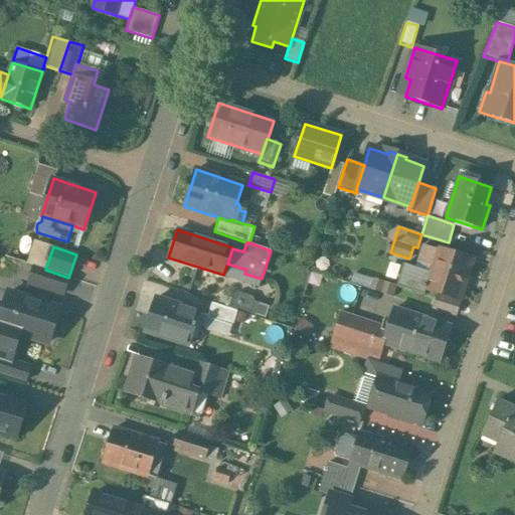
[(437,251),(422,246),(417,262),(433,266),(437,251)]
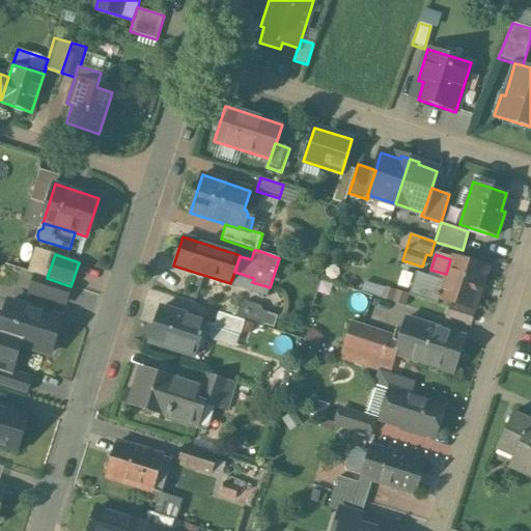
[(444,281),(438,298),(440,298),(474,308),(486,269),(451,258),(450,259),(446,274),(444,281)]
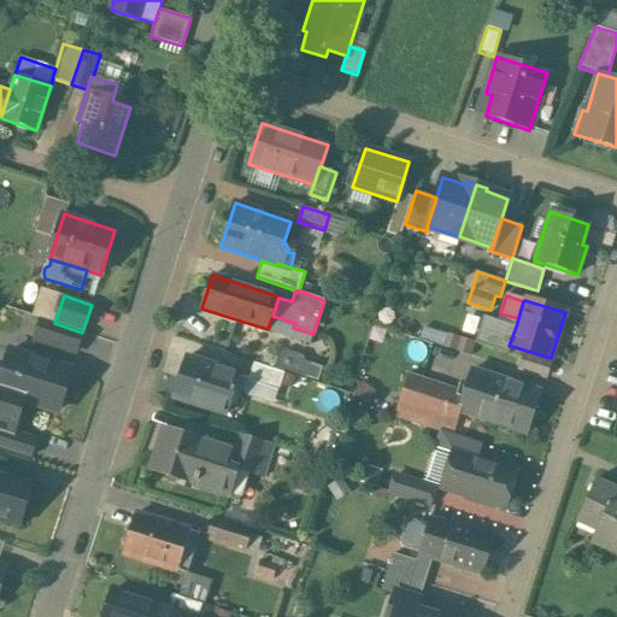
[(295,323),(272,316),(268,329),(311,344),(313,334),(293,328),(295,323)]
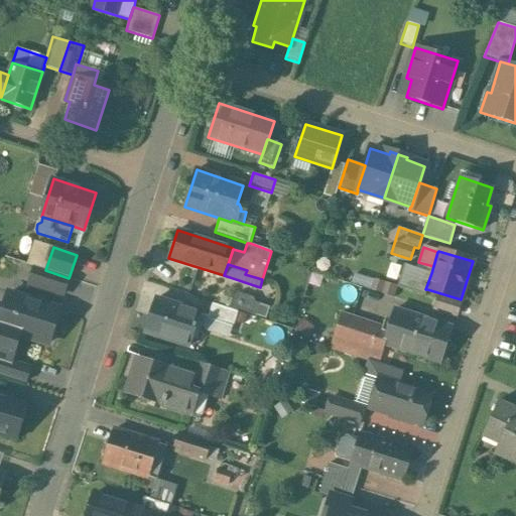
[(431,273),(404,264),(398,286),(425,294),(427,289),(425,289),(431,273)]
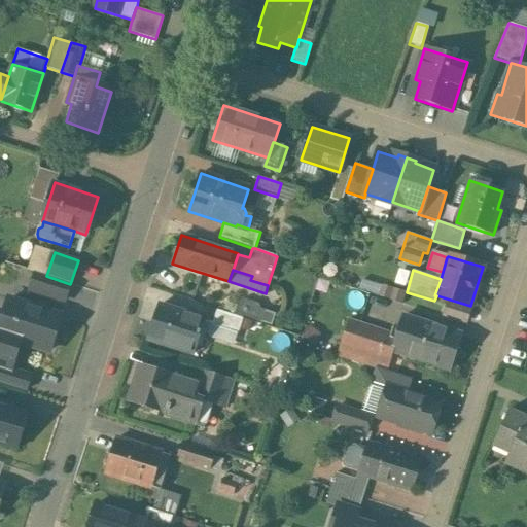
[(46,276),(35,273),(30,290),(65,302),(70,284),(46,276)]
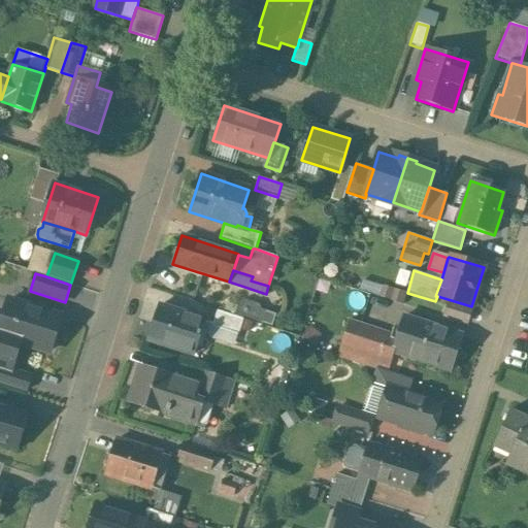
[(226,310),(275,324),(279,310),(230,297),(226,310)]
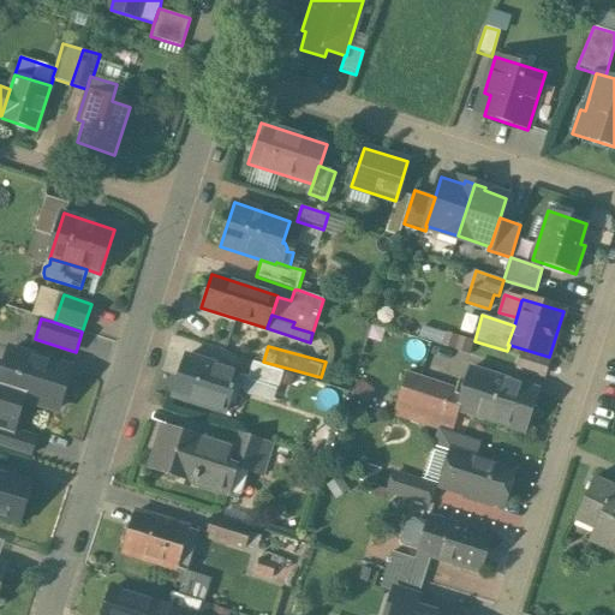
[(70,369),(10,350),(0,380),(0,392),(23,399),(57,410),(70,369)]
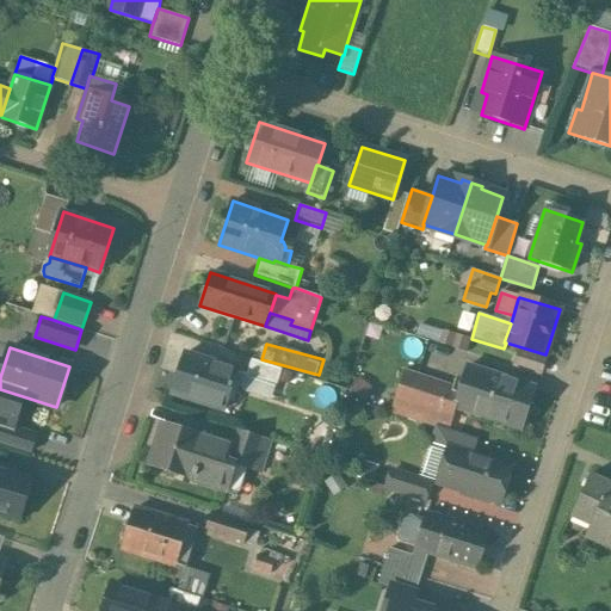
[(238,371),(184,355),(172,393),(226,411),(238,371)]
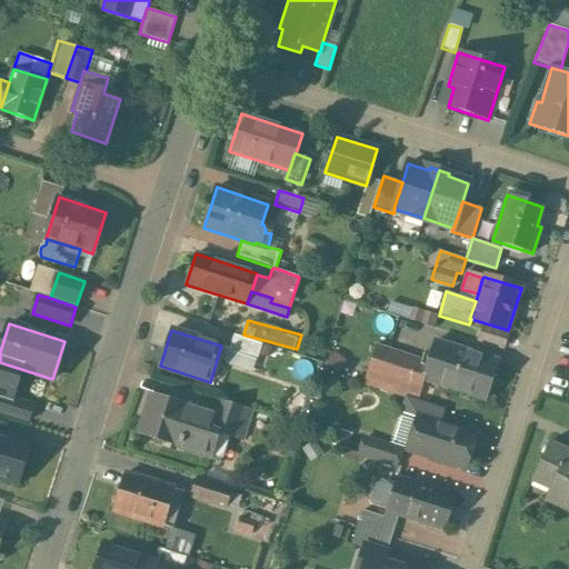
[(261,343),(235,335),(229,352),(256,360),(261,343)]
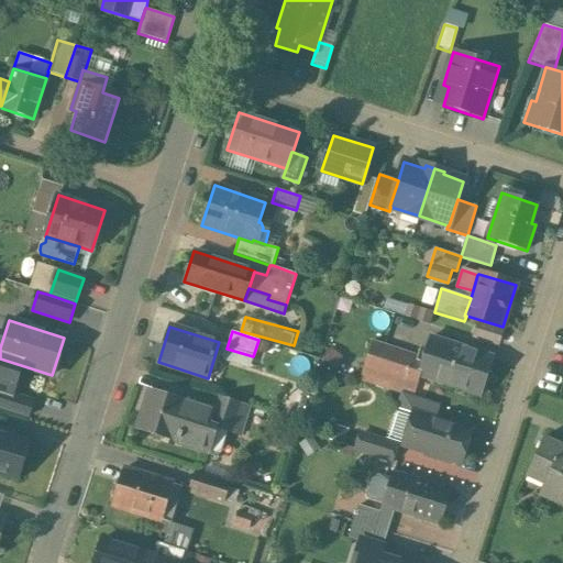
[(493,359),(430,338),(423,360),(424,360),(420,375),(482,395),(493,359)]
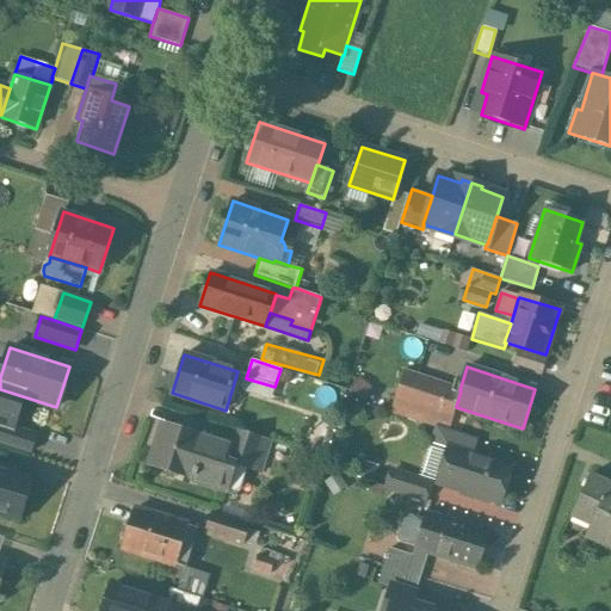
[(460,390),(405,371),(395,401),(451,420),(456,407),(461,390),(460,390)]
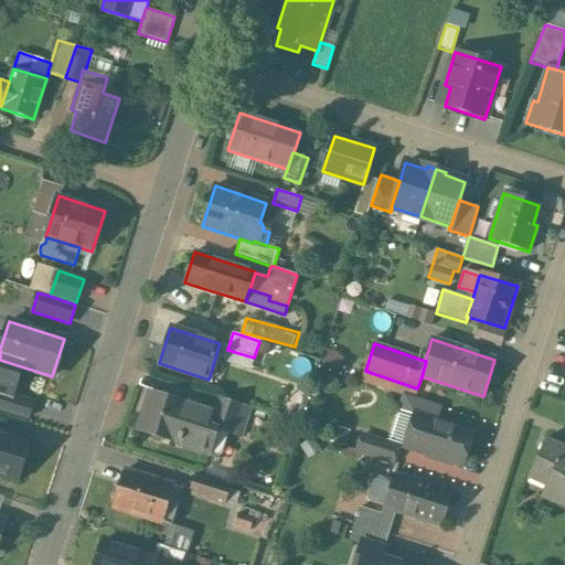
[(21,366),(0,360),(0,393),(11,397),(11,396),(21,366)]
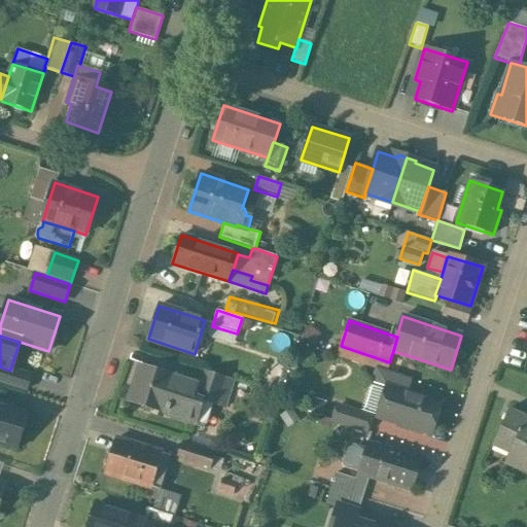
[(389,362),(341,346),(337,356),(386,372),(389,362)]
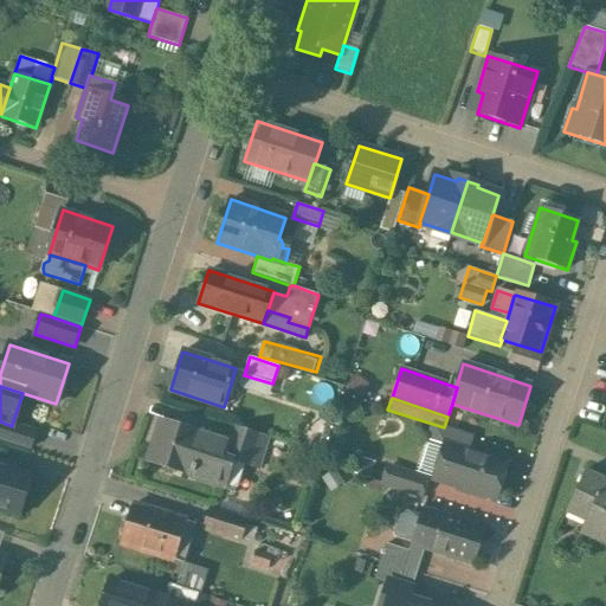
[(230,443),(160,419),(147,462),(226,487),(233,461),(225,458),(230,443)]
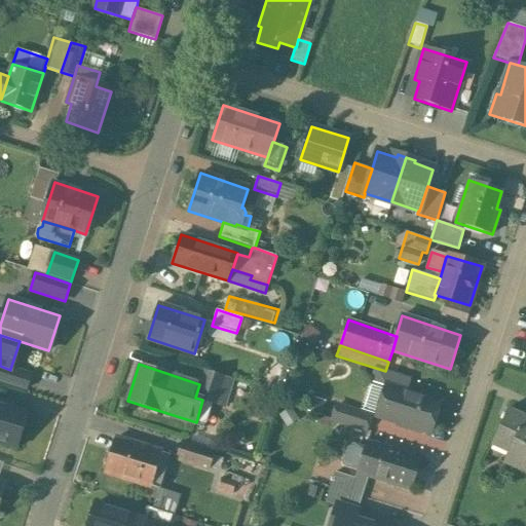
[(10,370),(0,366),(0,382),(26,390),(31,375),(10,369),(10,370)]
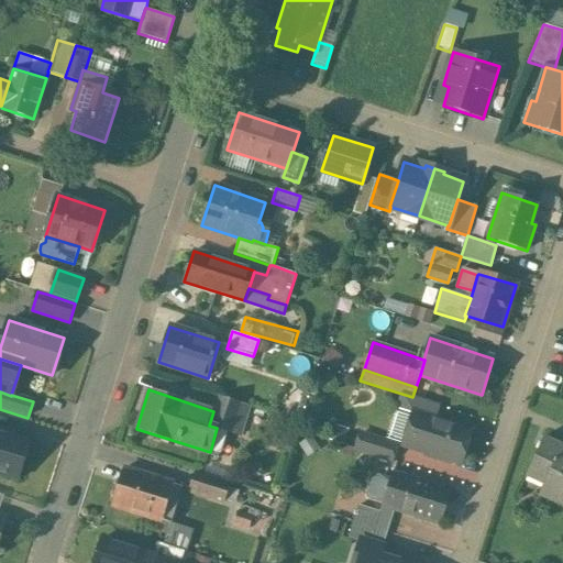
[(250,406),(219,396),(213,411),(209,426),(217,428),(241,435),(250,406)]
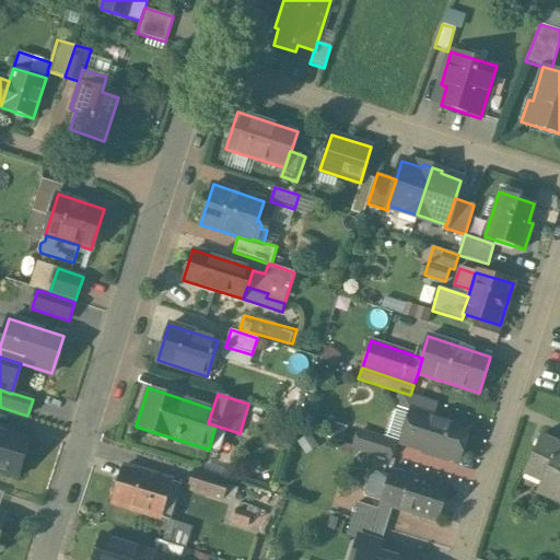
[(467,429),(411,411),(401,443),(457,461),(467,429)]
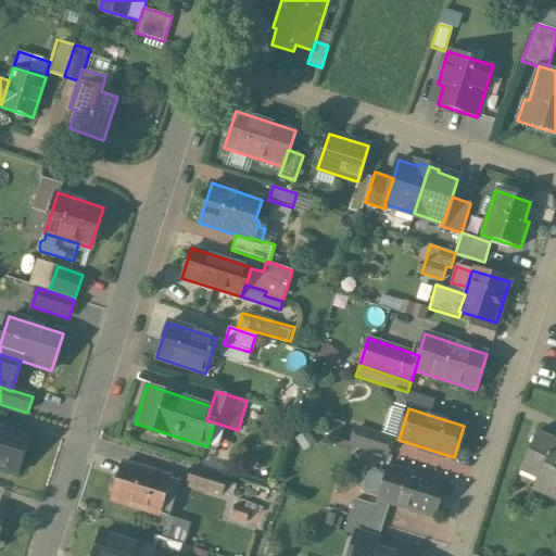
[(30,437),(0,427),(0,468),(19,474),(30,437)]
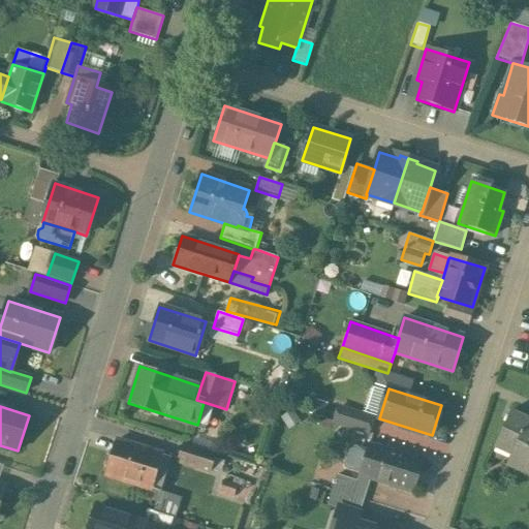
[(372,418),(339,408),(335,423),(368,433),(372,418)]
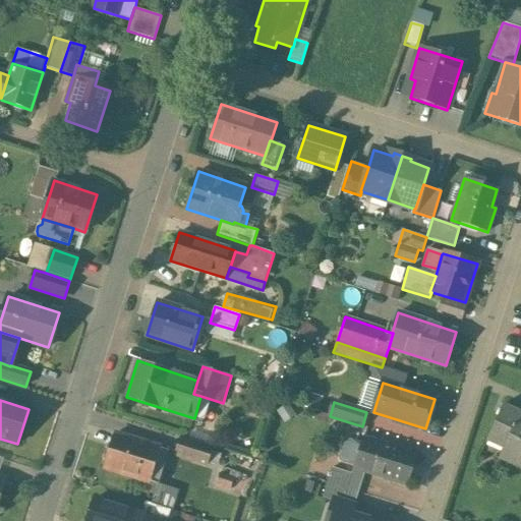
[(520,412),(503,405),(486,442),(503,449),(498,459),(520,469),(520,412)]
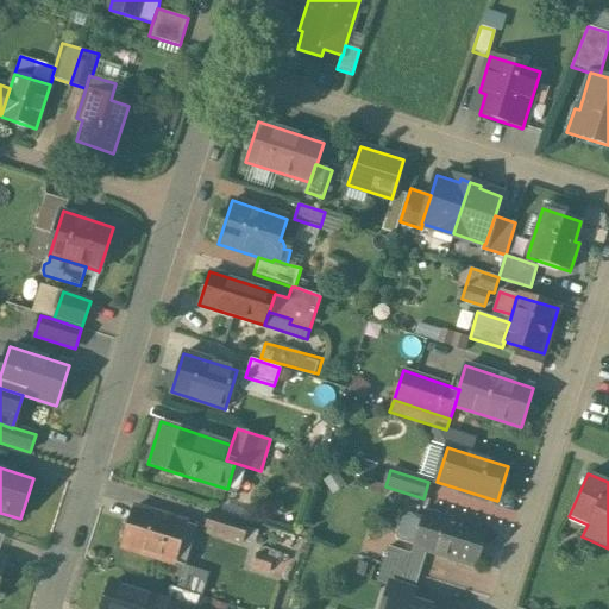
[(187,523),(135,507),(121,547),(186,566),(195,533),(184,529),(187,523)]
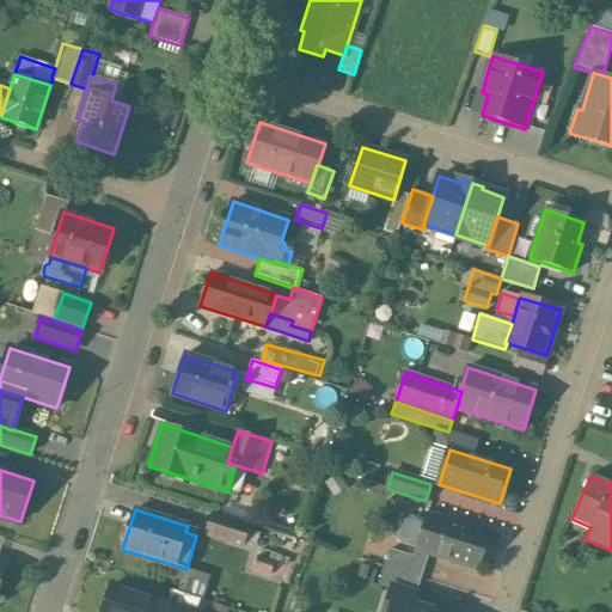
[(490,533),(428,513),(426,520),(416,548),(415,551),(478,571),(490,533)]
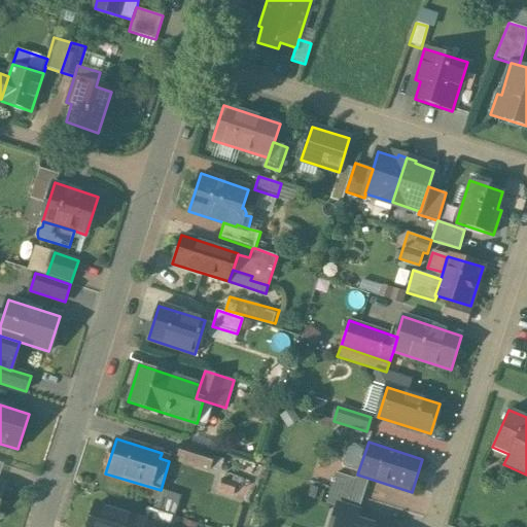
[(214,454),(181,444),(176,460),(209,470),(214,454)]
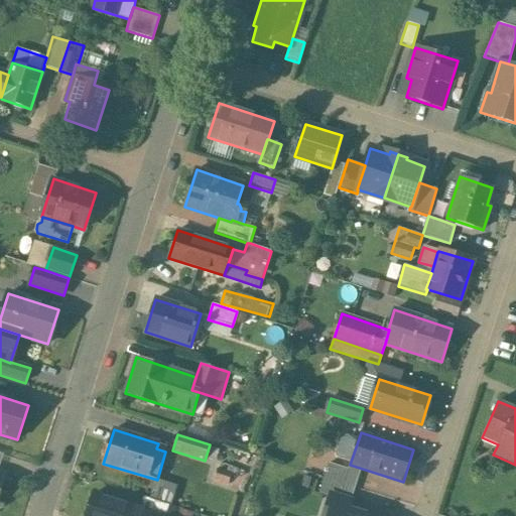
[(347,434),(342,437),(337,453),(340,458),(351,462),(359,438),(347,434)]
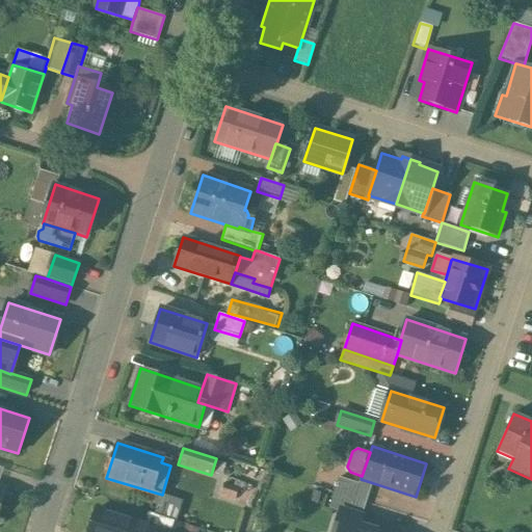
[(371,487),(340,478),(335,494),(342,497),(366,503),(371,487)]
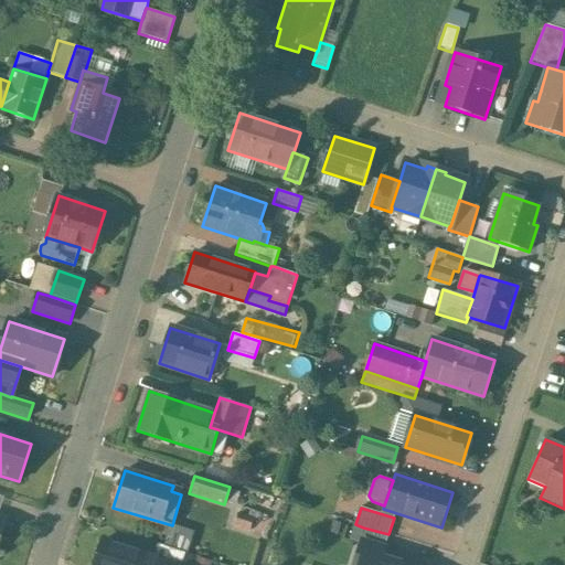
[(253,519),(238,514),(235,525),(249,530),(253,519)]
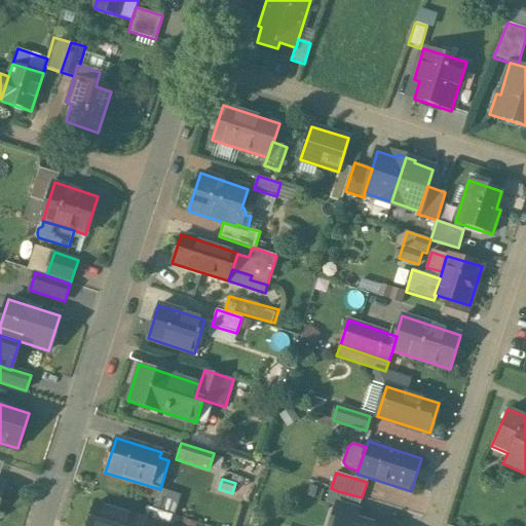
[(331,488),(326,502),(334,505),(338,491),(331,488)]
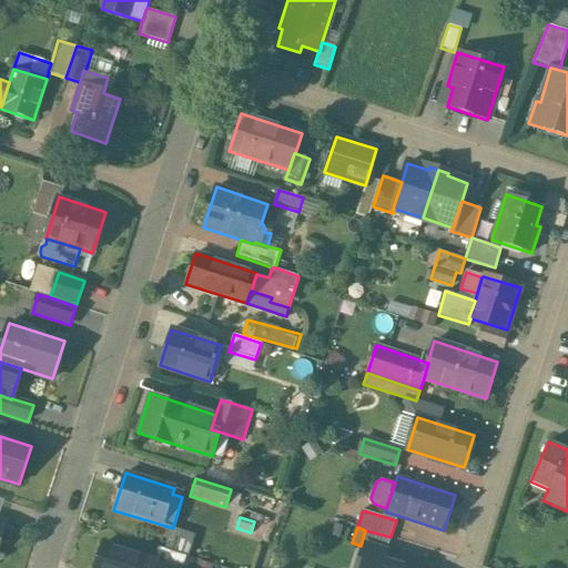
[(191,551),(196,534),(175,529),(171,546),(191,551)]
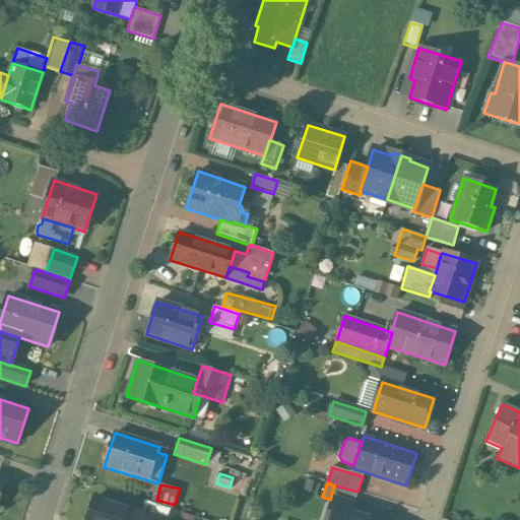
[(358,492),(334,485),(330,500),(352,507),(358,492)]
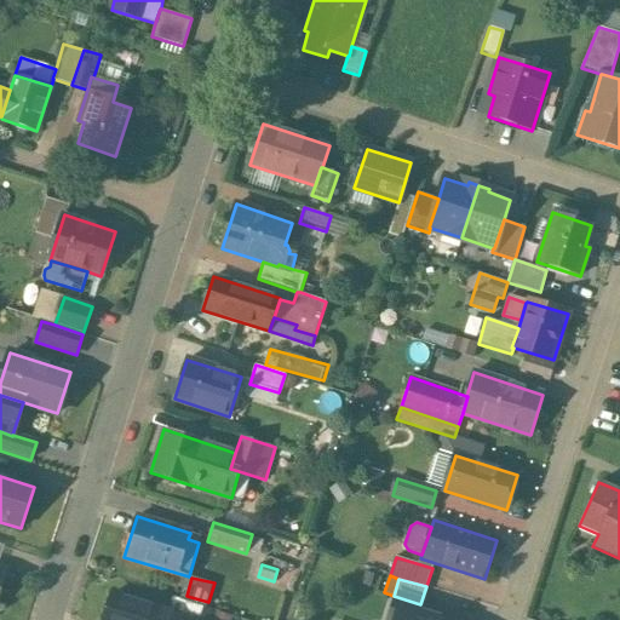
[(155,619),(159,608),(113,593),(103,619),(155,619)]
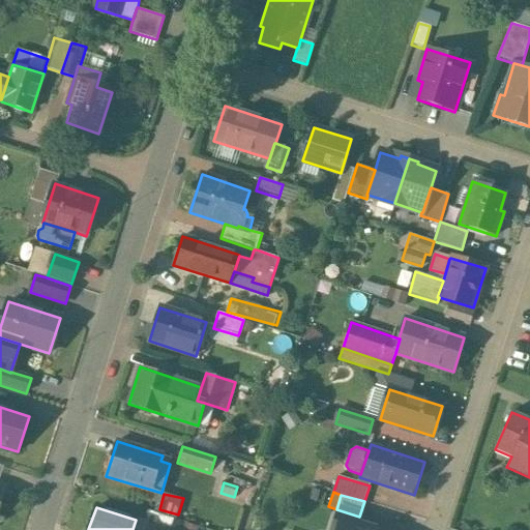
[(380,529),(337,517),(332,529),(380,529)]
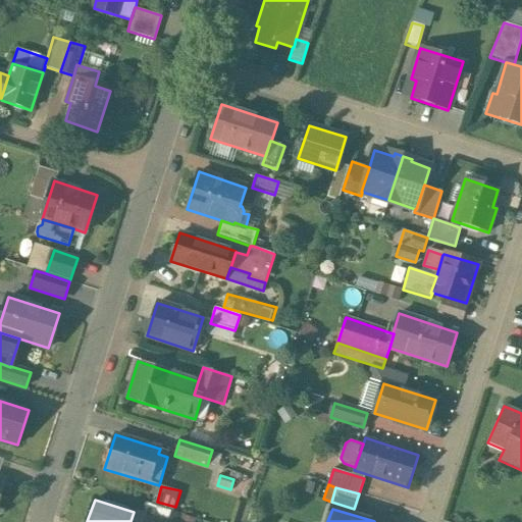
[(158,521),(159,520),(134,512),(131,521),(158,521)]
